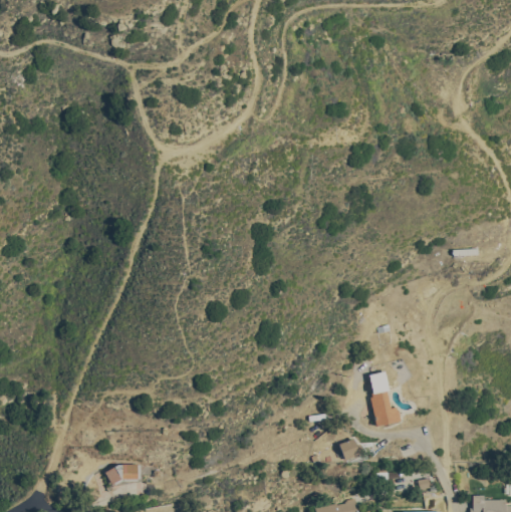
[(401,423),(399,408),(392,409),(387,372),(369,374),(376,427),(401,423)]
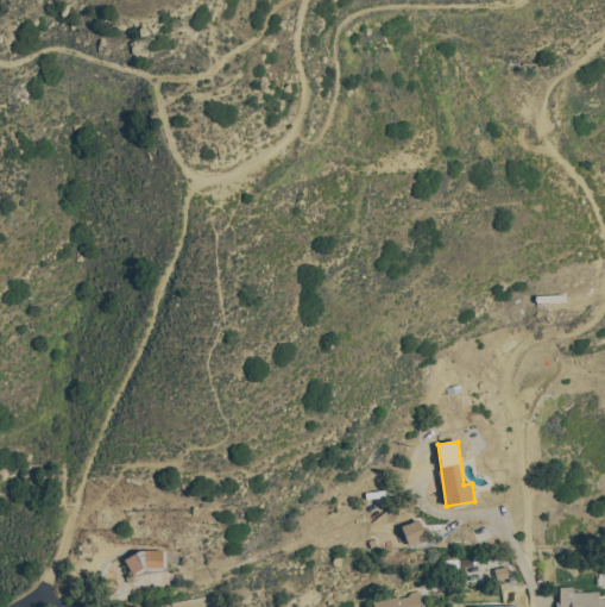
[(428,539),(420,520),(403,527),(410,546),(428,539)]
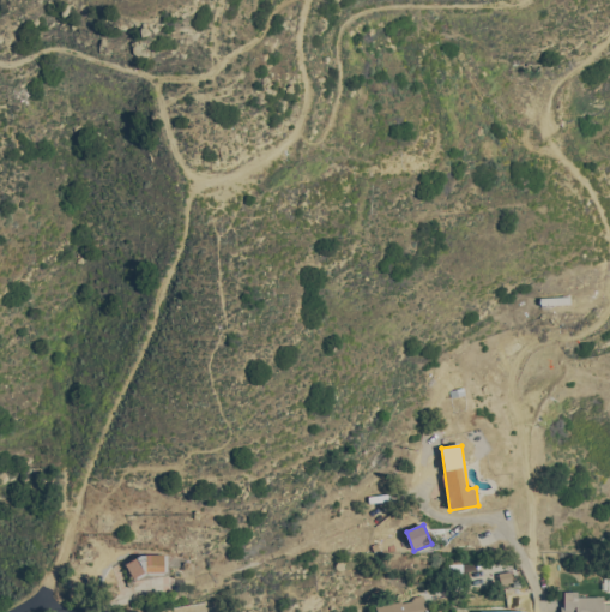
[(128,558),(130,576),(169,575),(168,557),(128,558)]
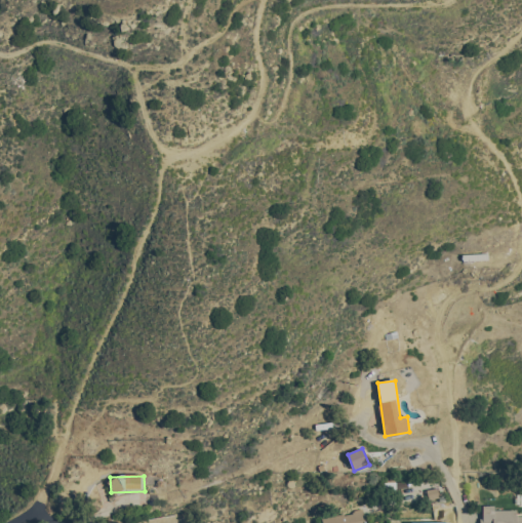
[(518,511),(495,511),(495,507),(483,507),(483,522),(521,522),(521,516),(518,516),(518,511)]
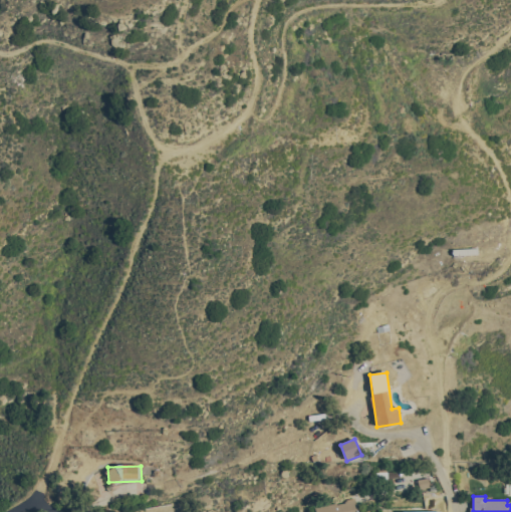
[(358,511),(356,501),(316,508),(317,511),(358,511)]
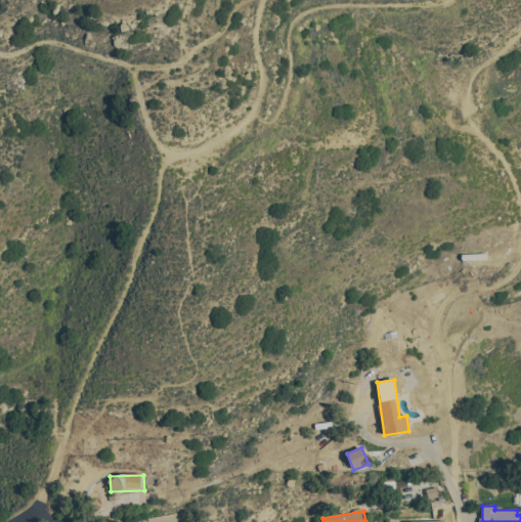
All buildings are outlined.
